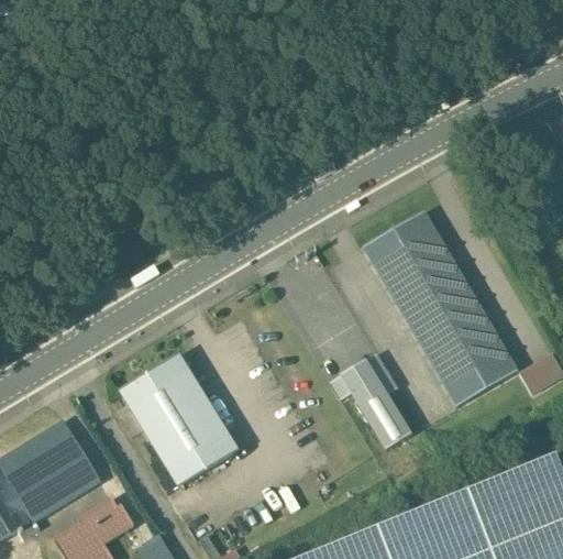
[(517,371),(423,210),(362,247),(406,321),(456,406),(500,381),(517,371)]
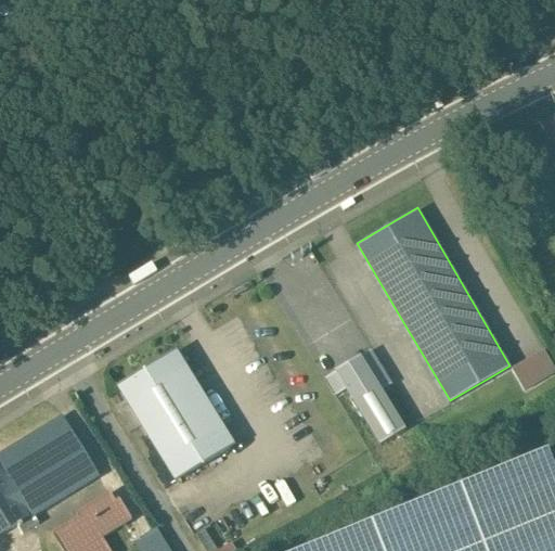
[(372,347),(360,354),(335,369),(324,376),(335,394),(346,387),(381,444),(405,427),(381,388),(391,382),(372,347)]
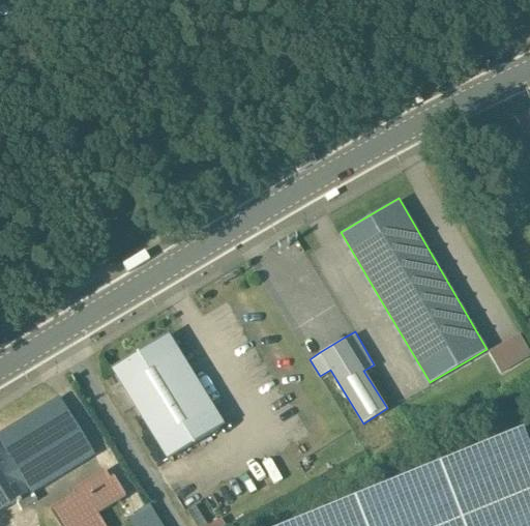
[(162,334),(112,366),(158,442),(167,456),(217,425),(162,334)]
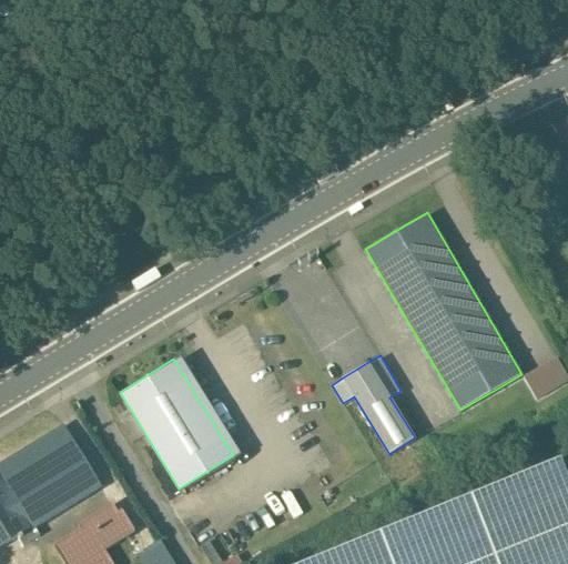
[(99,483),(61,423),(0,461),(0,544),(16,535),(21,544),(39,534),(32,524),(99,483)]
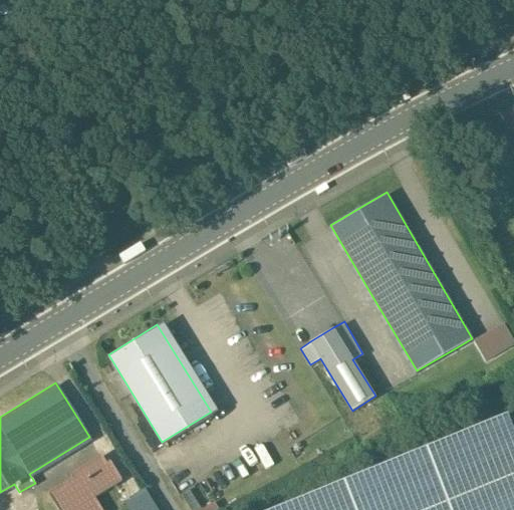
[(513,509),(513,439),(507,422),(291,509),(513,509)]
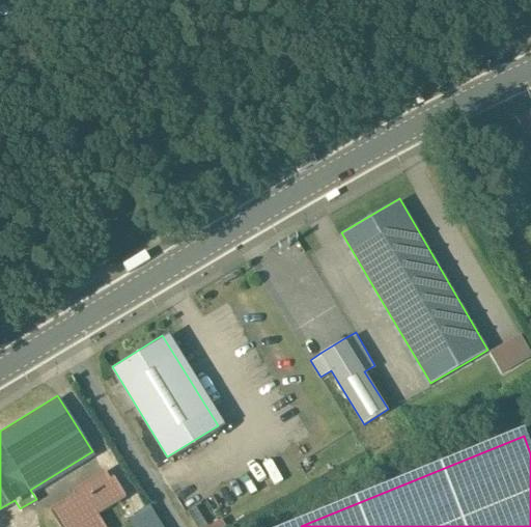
[(167,456),(159,443),(147,451),(156,465),(167,456)]
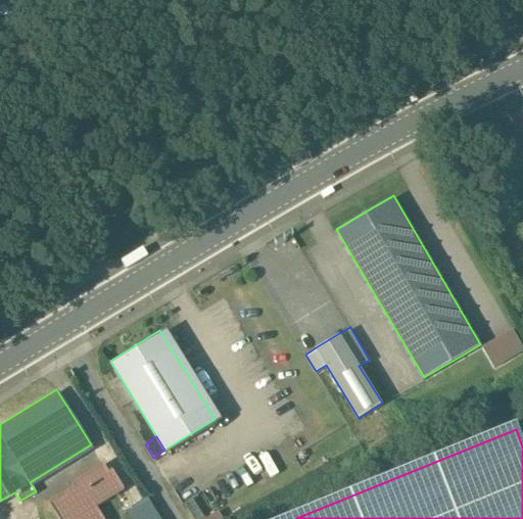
[(107,470),(101,460),(69,478),(73,483),(47,499),(59,518),(104,518),(95,503),(124,486),(112,467),(107,470)]
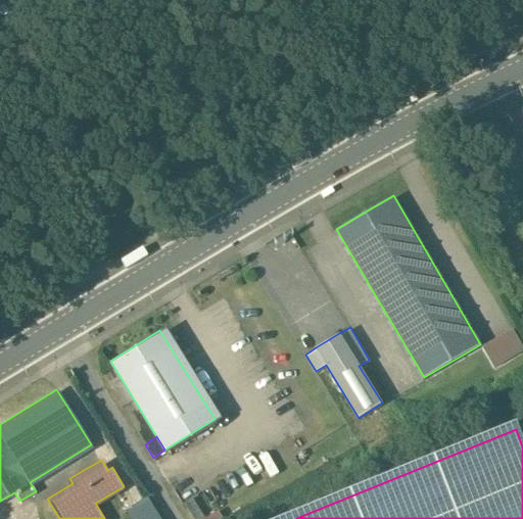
[(161,518),(146,492),(129,504),(138,518),(161,518)]
